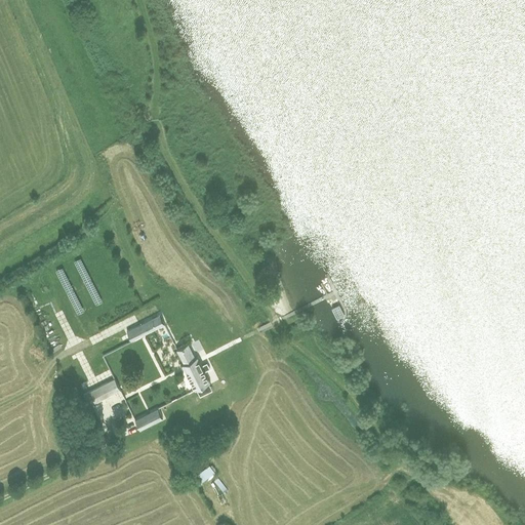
[(127,331),(132,340),(165,325),(160,315),(127,331)]
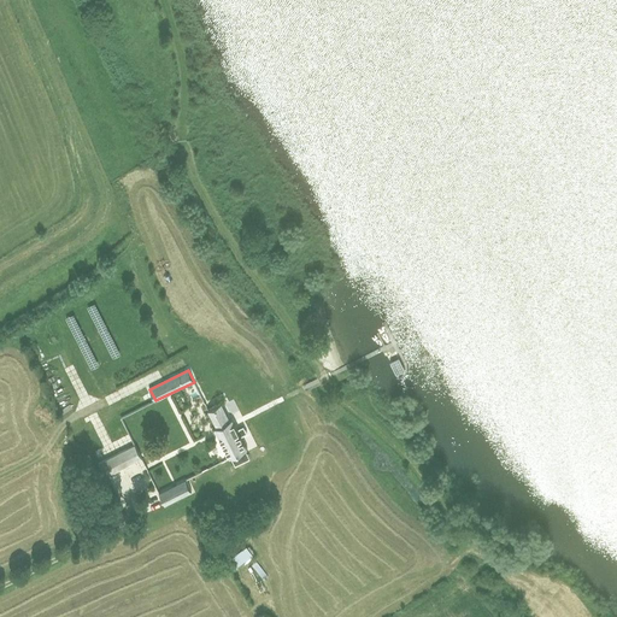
[(215,429),(229,458),(247,450),(233,419),(230,421),(222,404),(209,411),(217,428),(215,429)]
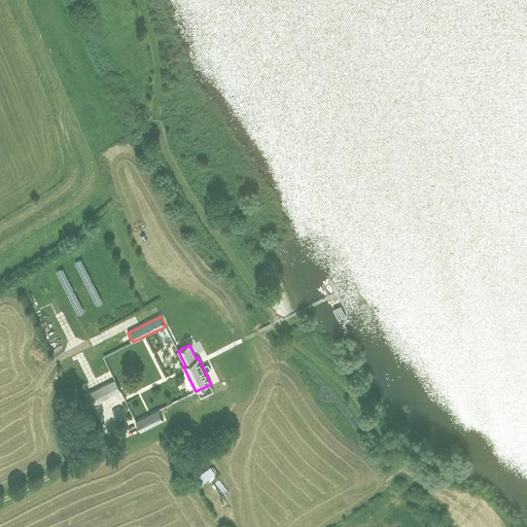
[(90,407),(120,390),(115,379),(83,395),(90,407)]
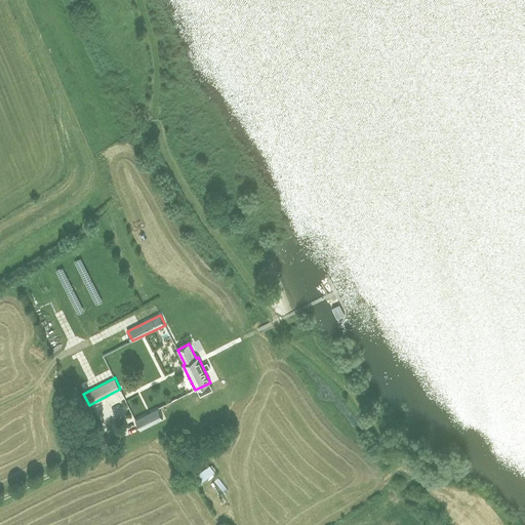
[(140,430),(163,418),(158,409),(135,419),(140,430)]
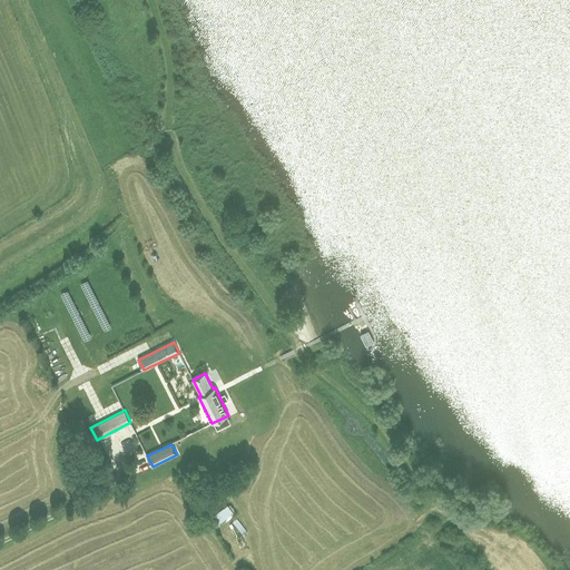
[(227,504),(213,516),(219,523),(234,512),(227,504)]
